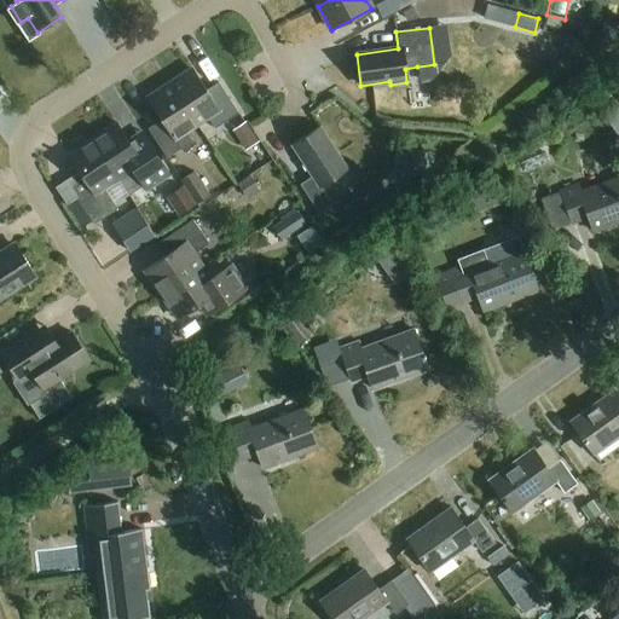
[(192,69),(169,84),(196,125),(207,119),(214,129),(238,114),(218,84),(206,91),(192,69)]
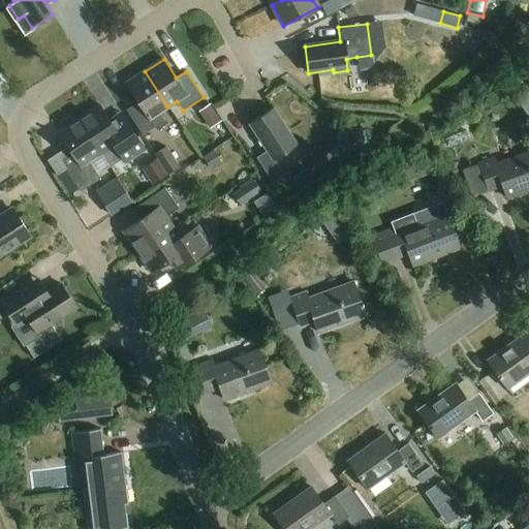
[(167,106),(145,71),(126,84),(137,102),(125,111),(142,135),(154,127),(155,129),(165,122),(159,113),(167,106)]
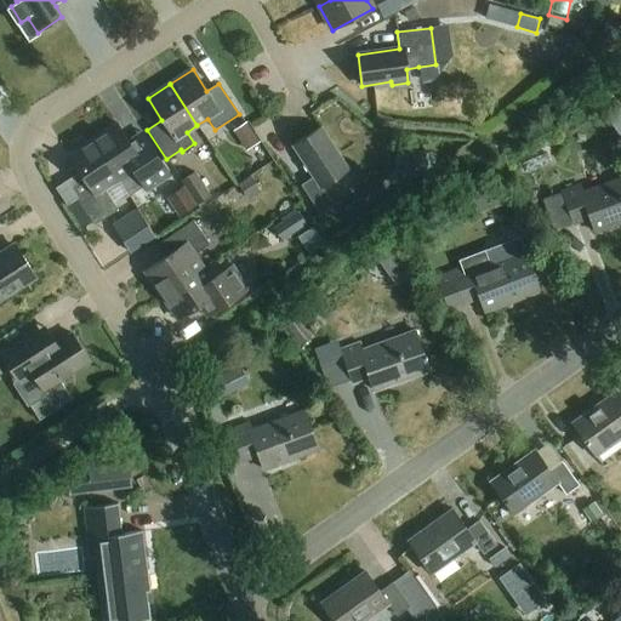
[(246,123),(233,131),(246,152),(258,143),(246,123)]
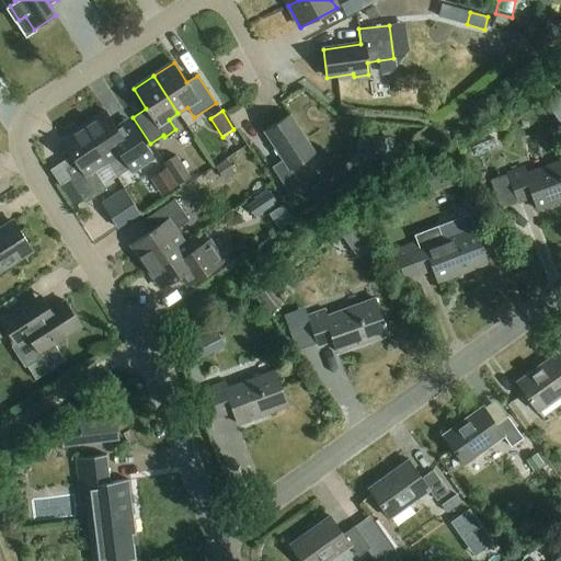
[(105,112),(83,126),(107,162),(116,176),(129,169),(132,173),(153,159),(137,135),(127,119),(115,127),(105,112)]
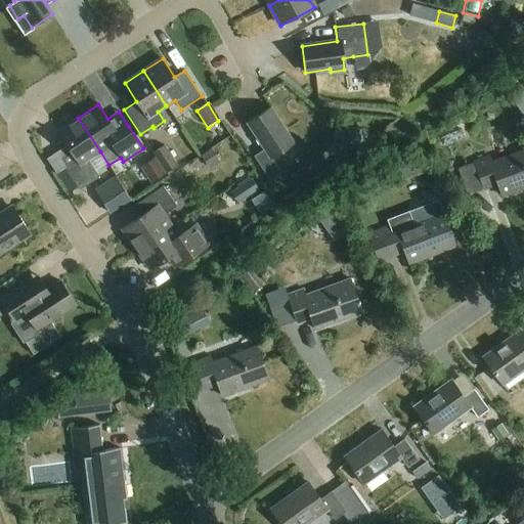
[(294,143),(270,107),(247,123),(264,149),(254,157),(269,180),(280,173),(271,158),(294,143)]
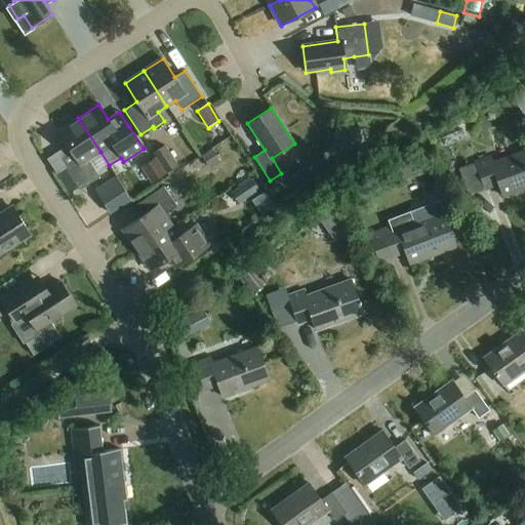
[(78,118),(57,131),(76,160),(65,168),(69,174),(78,188),(79,191),(99,177),(88,160),(101,152),(78,118)]
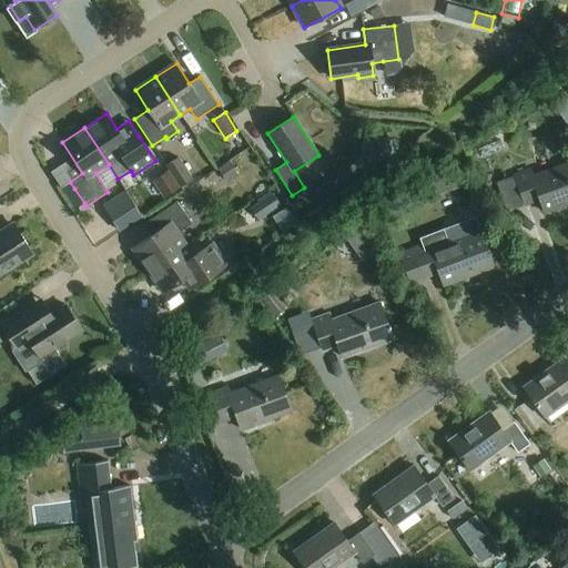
[(364,153),(373,166),(386,158),(376,144),(364,153)]
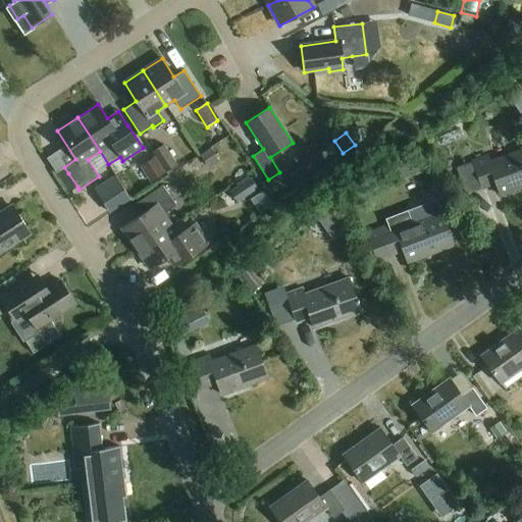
[(166,172),(176,165),(163,145),(153,152),(166,172)]
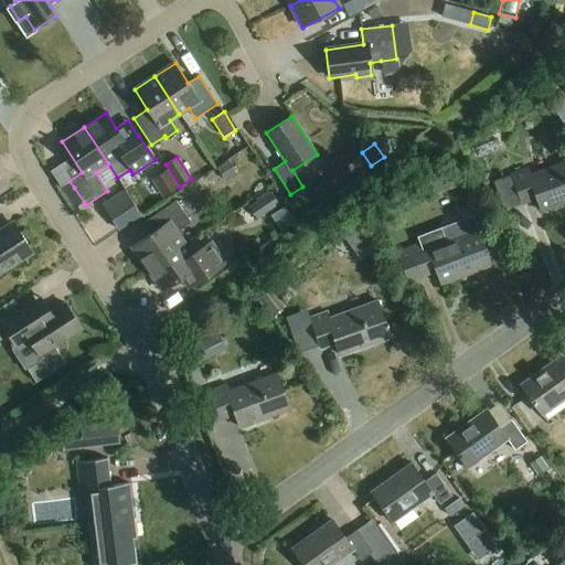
[(216,169),(225,182),(236,176),(227,161),(216,169)]
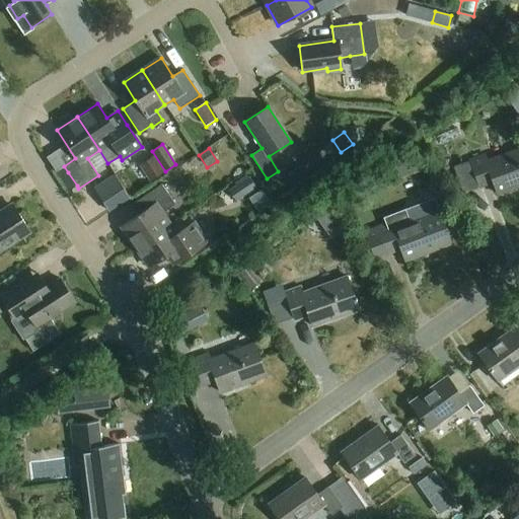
[(518,187),(518,149),(487,161),(485,155),(469,161),(478,188),(493,182),(497,195),(518,187)]
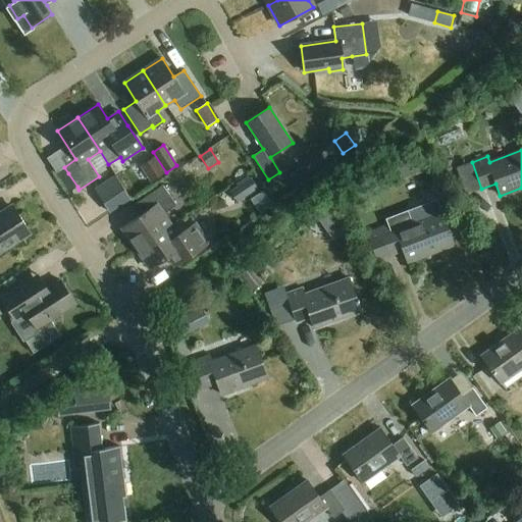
[(140,166),(150,183),(165,173),(154,156),(140,166)]
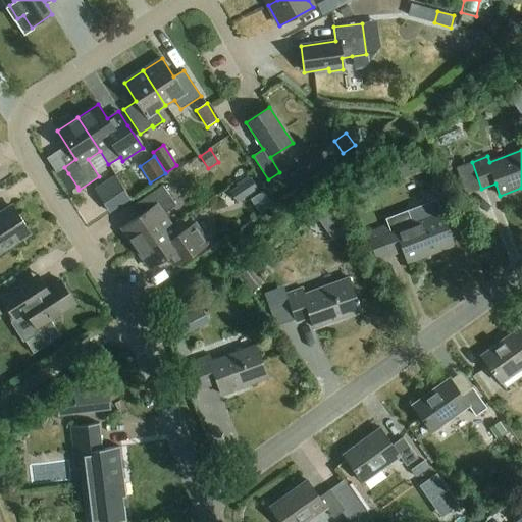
[(72,190),(77,187),(68,173),(64,175),(59,179),(68,193),(72,190)]
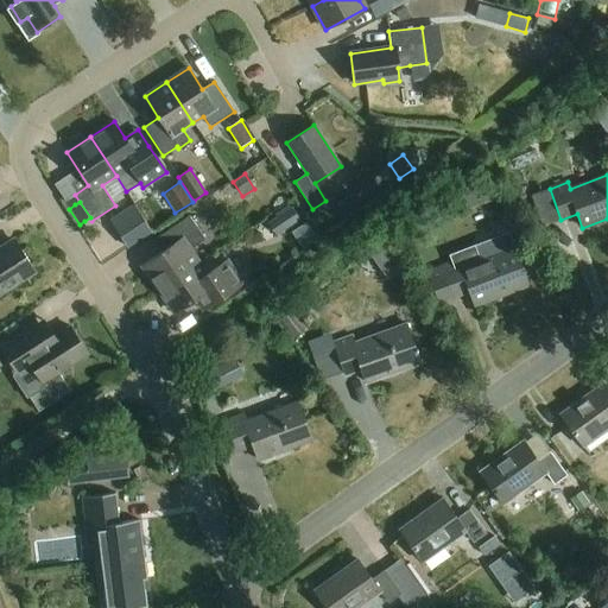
[(289,209),(265,226),(273,236),(297,221),(289,209)]
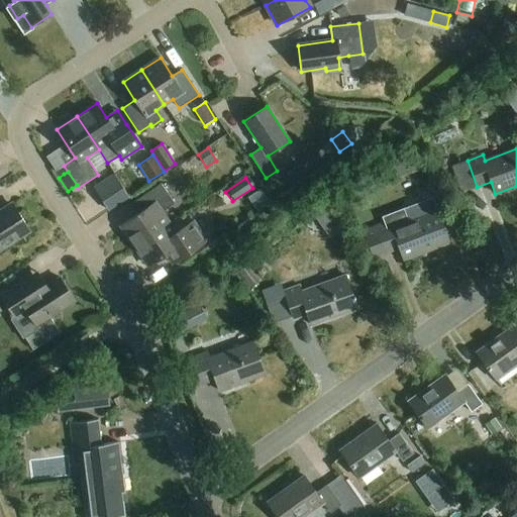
[(129,198),(117,179),(96,193),(108,212),(129,198)]
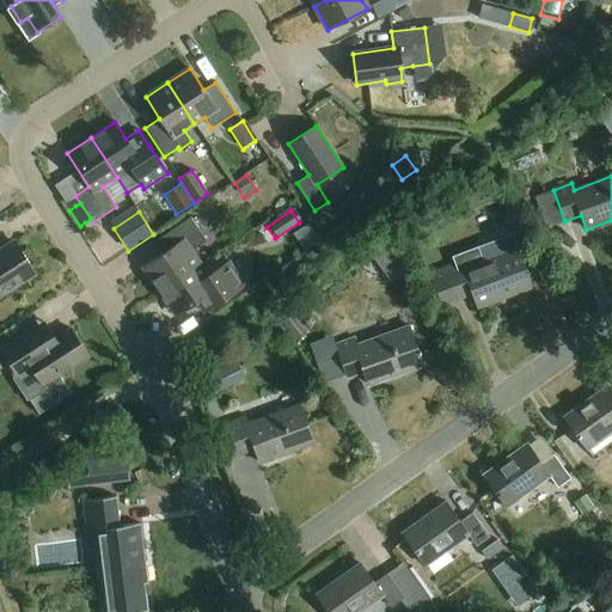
[(142,268),(159,292),(200,264),(190,252),(207,242),(190,218),(155,242),(164,254),(142,268)]
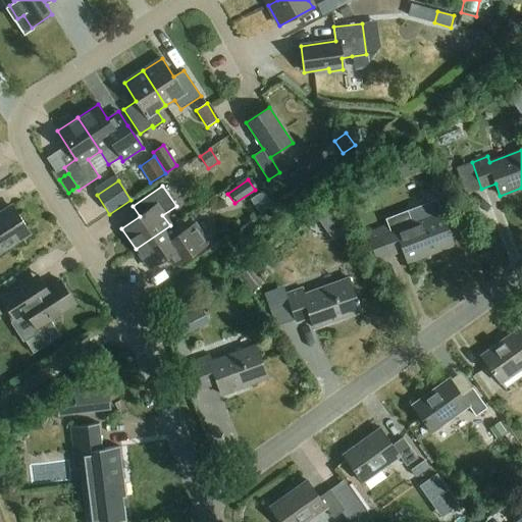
[(0,251),(29,233),(12,207),(0,214),(0,251)]
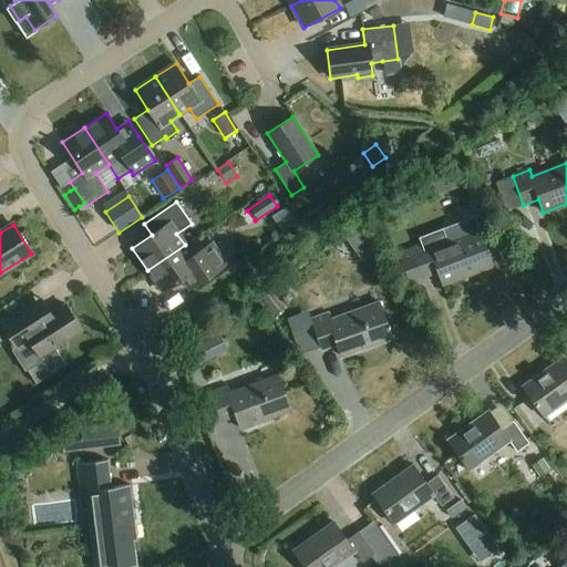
[(370,229),(363,234),(369,241),(375,237),(370,229)]
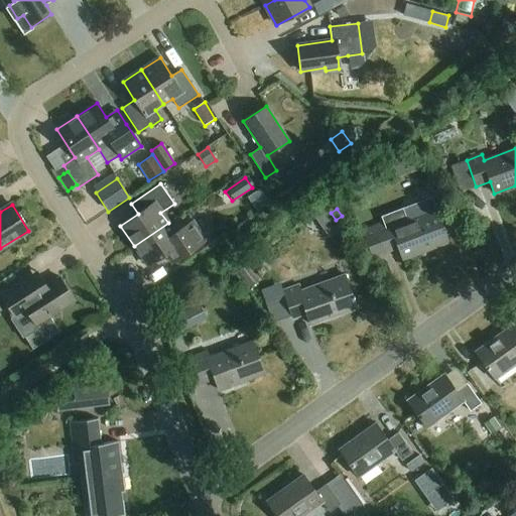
[(383,224),(361,232),(371,259),(398,248),(402,260),(448,243),(435,210),(407,221),(402,209),(381,217),(383,224)]
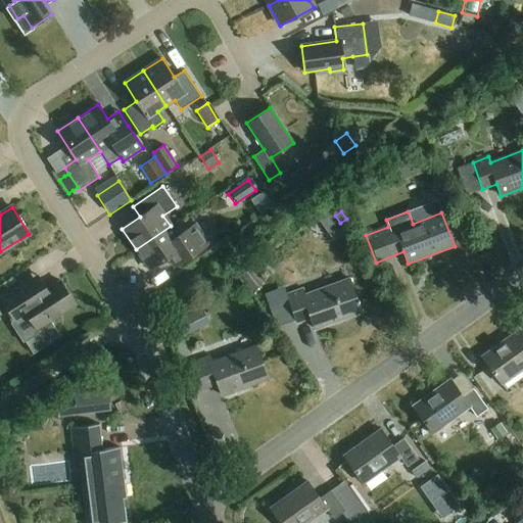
[(171,226),(136,249),(150,270),(168,257),(175,268),(209,244),(195,224),(178,236),(171,226)]
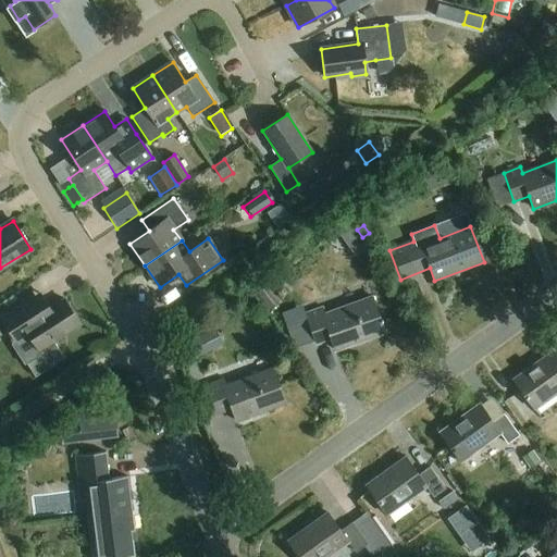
[(360,239),(348,248),(355,257),(367,249),(360,239)]
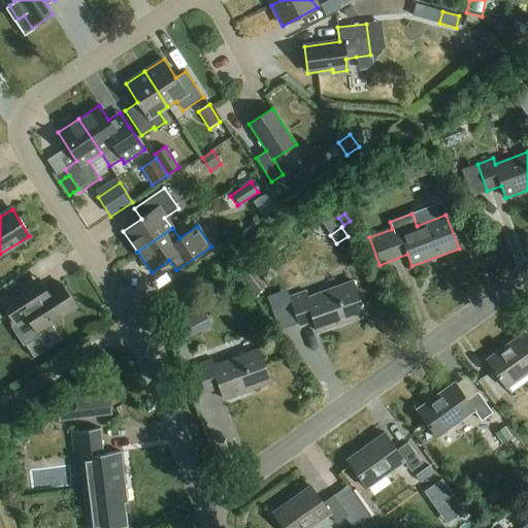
[(364,316),(353,282),(307,298),(305,293),(290,298),(299,326),(312,321),(318,333),(364,316)]
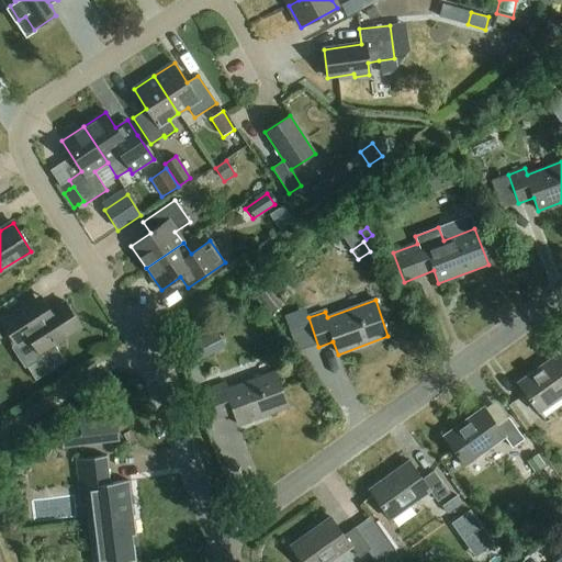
[(17,346),(29,338),(38,353),(37,353),(40,357),(31,363),(38,377),(66,359),(56,344),(81,328),(64,302),(41,317),(31,302),(1,322),(17,346)]
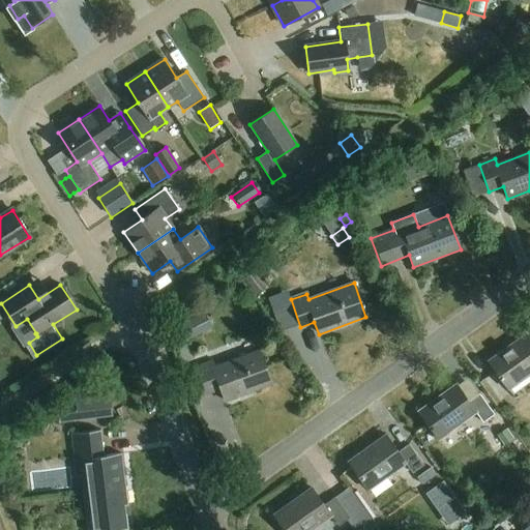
[(204,313),(178,324),(186,342),(212,329),(204,313)]
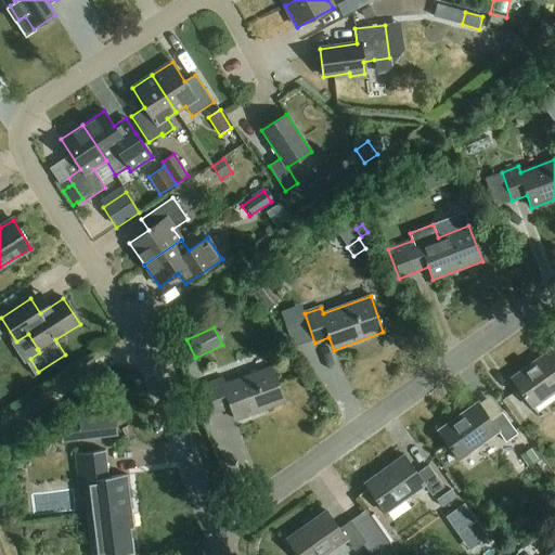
[(532,408),(554,390),(554,357),(551,350),(512,379),(532,408)]
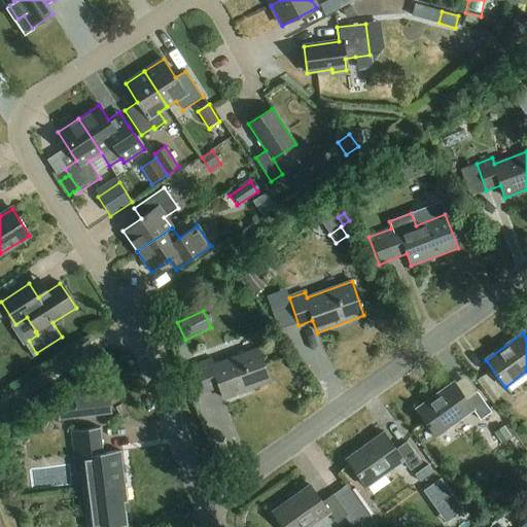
[(271,382),(258,348),(213,365),(211,359),(196,365),(205,392),(219,387),(223,399),(271,382)]
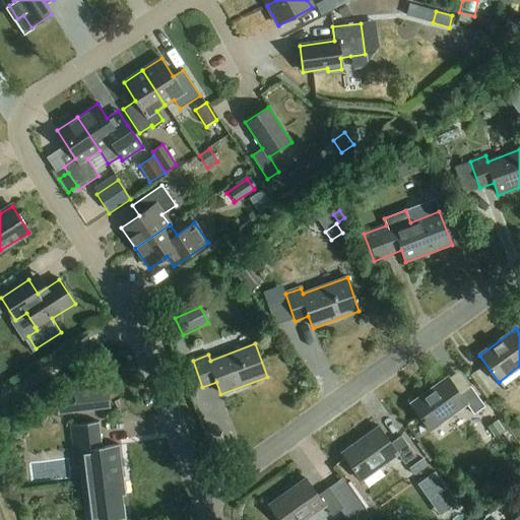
[(459,394),(448,378),(410,404),(430,431),(466,405),(473,414),(484,407),(470,387),(459,394)]
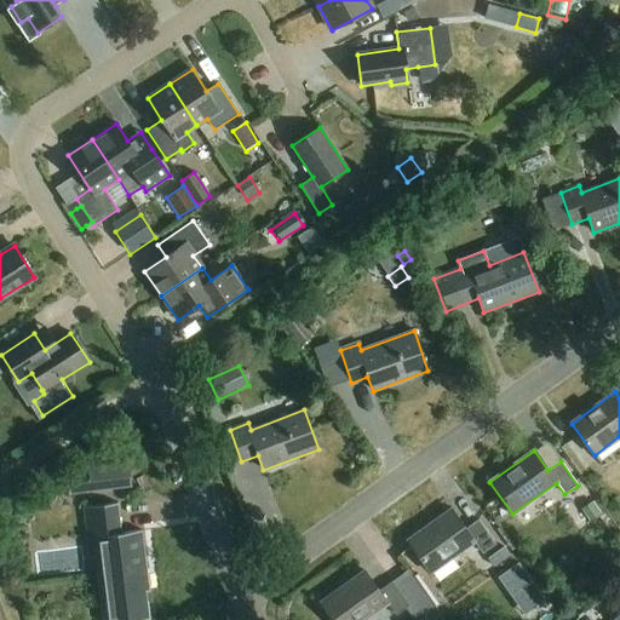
[(131,486),(126,455),(87,460),(89,471),(67,474),(70,494),(131,486)]
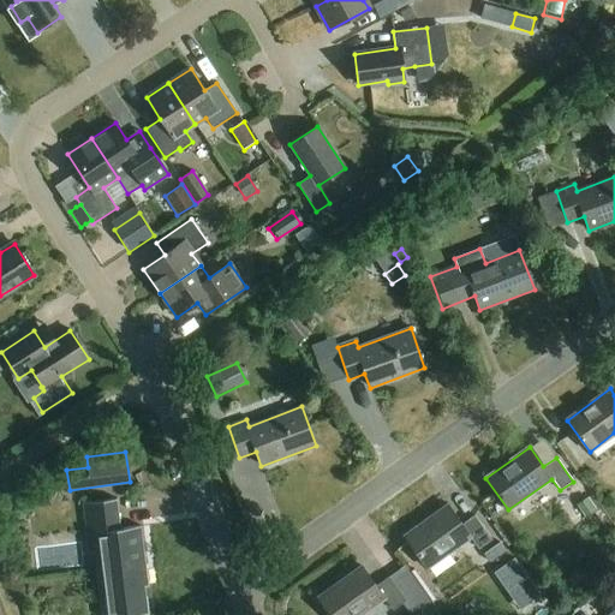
[(587,500),(575,507),(583,519),(596,512),(587,500)]
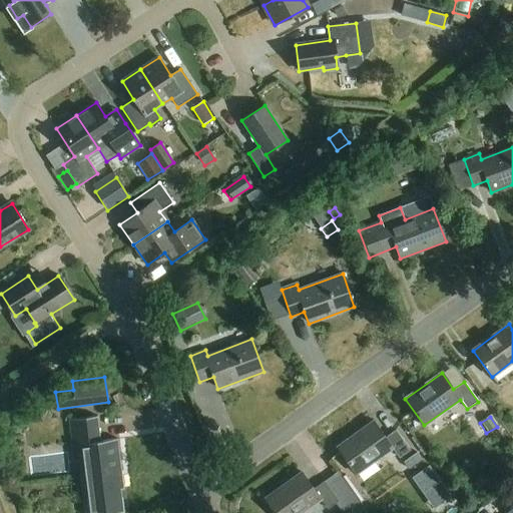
[(99,442),(96,418),(69,421),(72,447),(80,446),(84,476),(81,476),(85,512),(110,512),(122,512),(117,472),(120,472),(116,440),(99,442)]
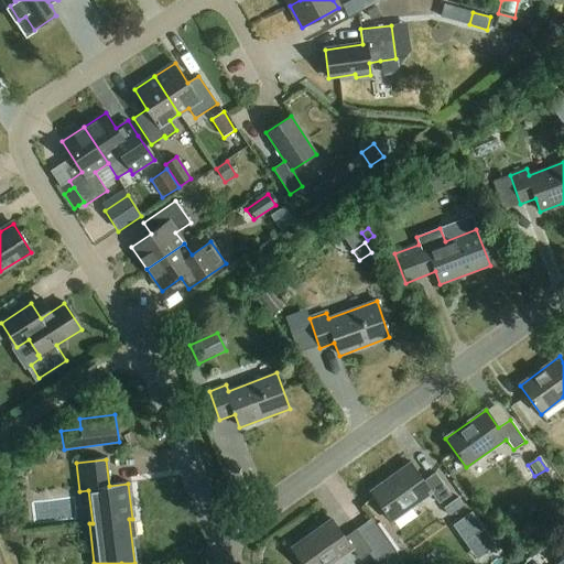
[(423,481),(410,464),(370,492),(391,521),(431,492),(438,503),(451,495),(435,474),(423,481)]
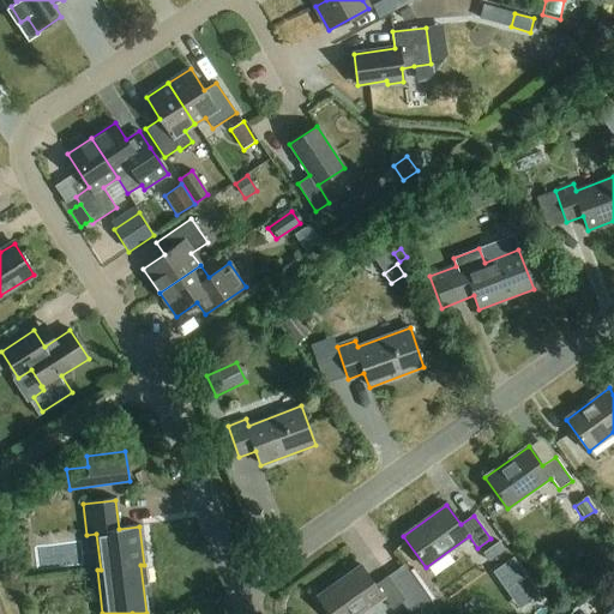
[(497,542),(480,554),(488,564),(504,552),(497,542)]
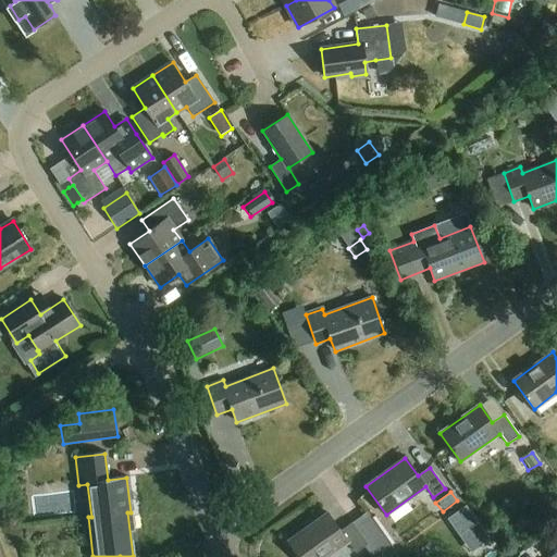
[(490,540),(466,506),(449,518),(473,551),(490,540)]
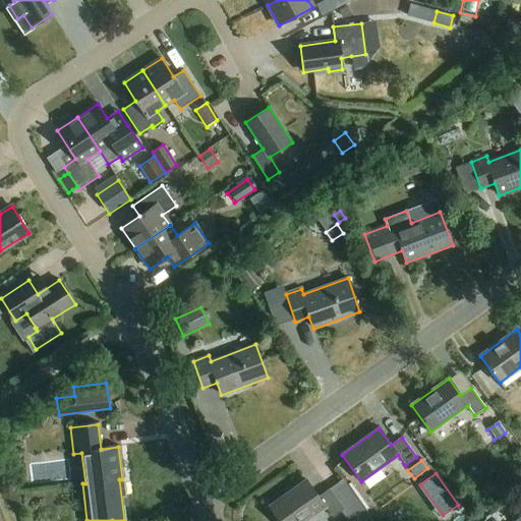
[(342,479),(329,489),(319,497),(306,480),(269,507),(279,520),(305,520),(326,507),(333,517),(343,510),(351,520),(352,520),(365,511),(342,479)]
